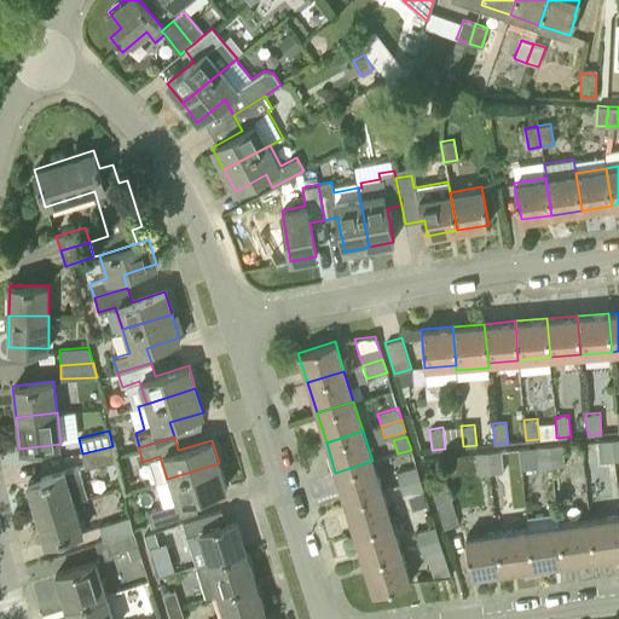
[(600,462),(613,461),(612,439),(597,441),(600,462)]
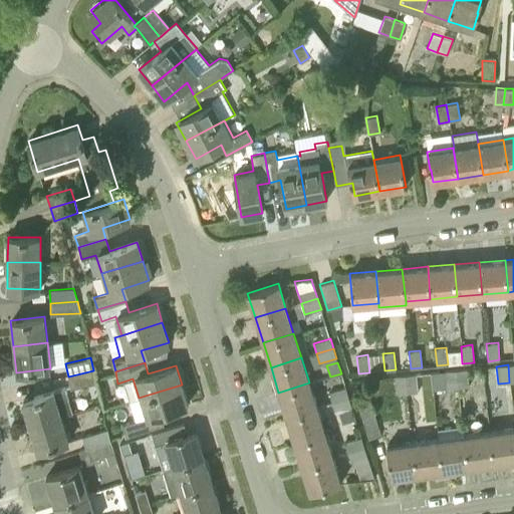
[(469,383),(483,382),(481,368),(472,369),(468,369),(468,368),(457,369),(459,388),(469,387),(469,383)]
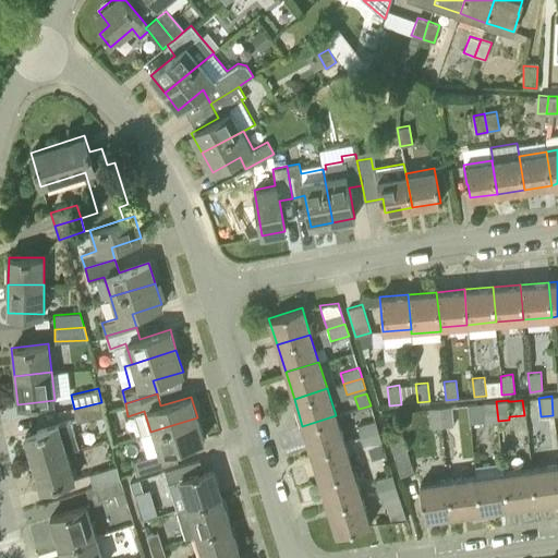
[(472,423),(498,421),(496,401),(471,404),(472,423)]
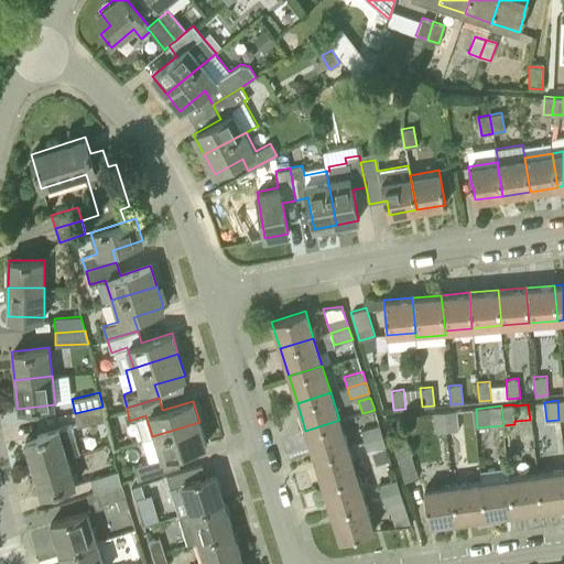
[(77,426),(106,420),(102,407),(75,413),(77,426)]
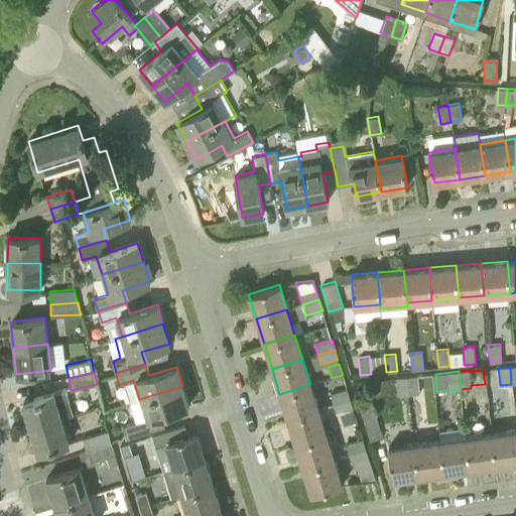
[(409,394),(436,391),(435,374),(408,376),(409,394)]
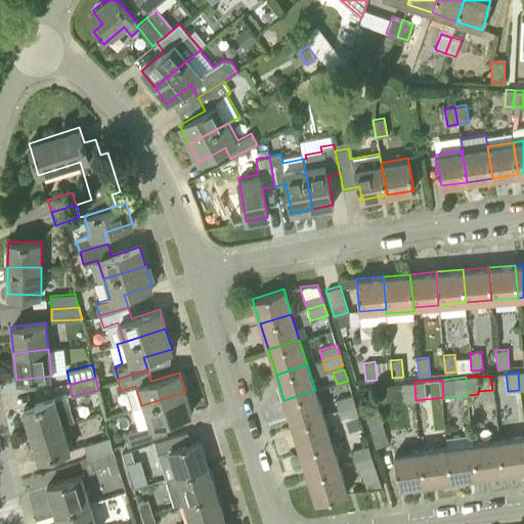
[(403,401),(416,400),(415,382),(401,384),(403,401)]
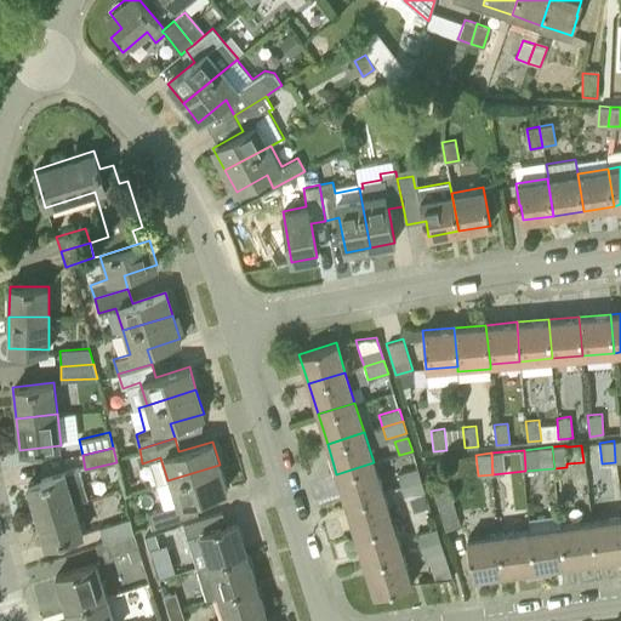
[(346,503),(383,493),(374,462),(336,474),(346,503)]
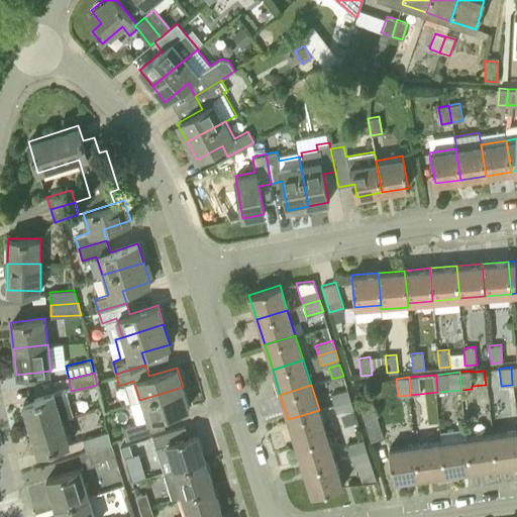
[(122,426),(126,438),(165,426),(162,414),(189,406),(183,387),(139,400),(131,403),(137,422),(122,426)]
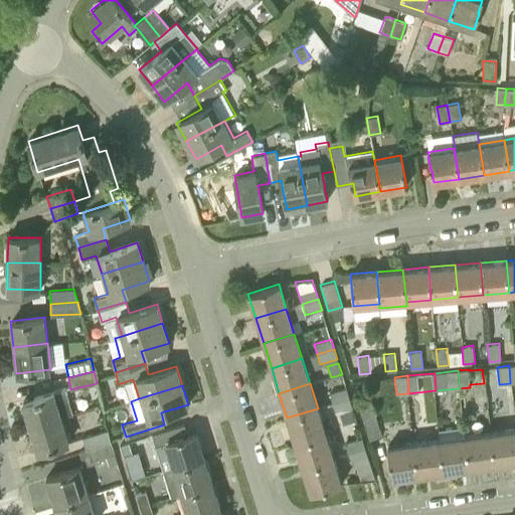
[(332,403),(349,397),(346,387),(329,392),(332,403)]
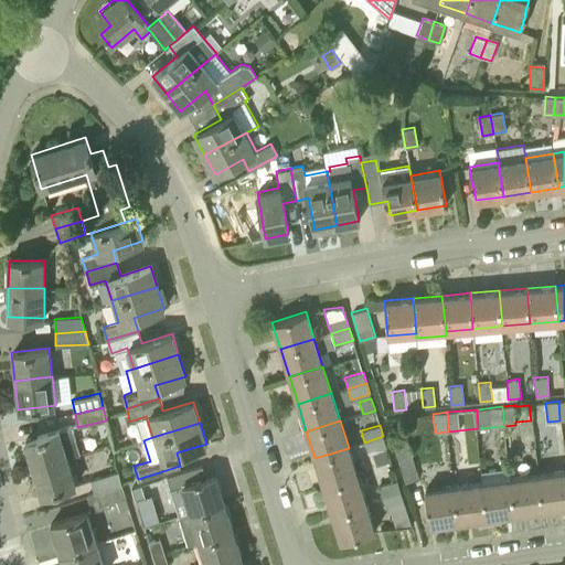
[(33,468),(67,457),(80,452),(71,426),(24,440),(33,468)]
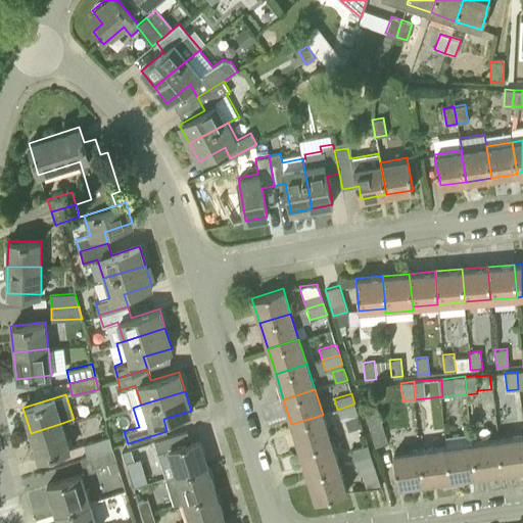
[(341,420),(358,415),(354,403),(337,410),(341,420)]
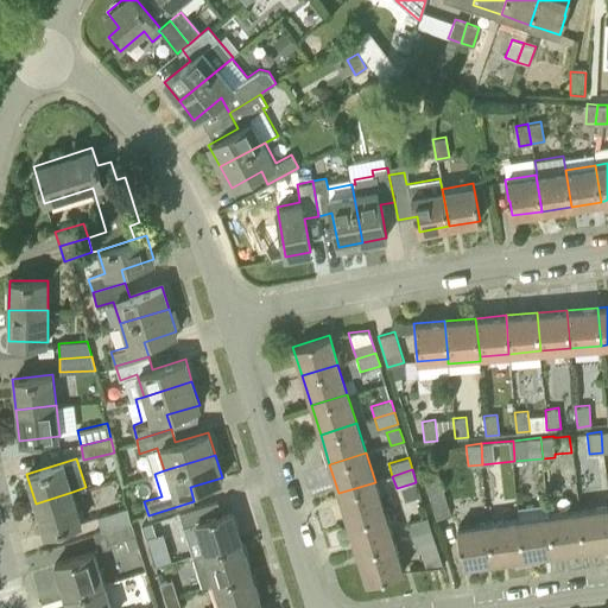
[(436,519),(451,514),(439,470),(422,475),(436,519)]
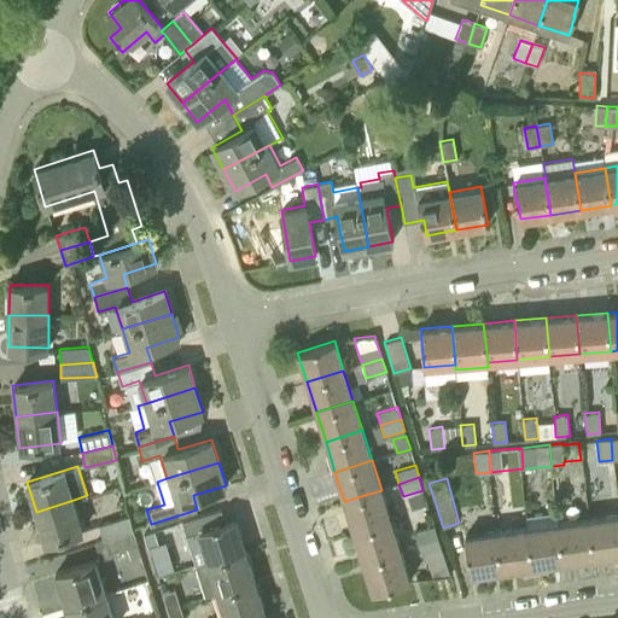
[(354,531),(390,520),(382,490),(344,501),(354,531)]
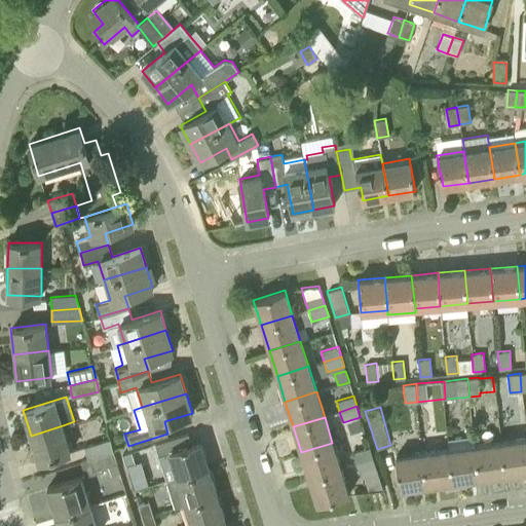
[(39,460),(71,450),(63,425),(31,436),(39,460)]
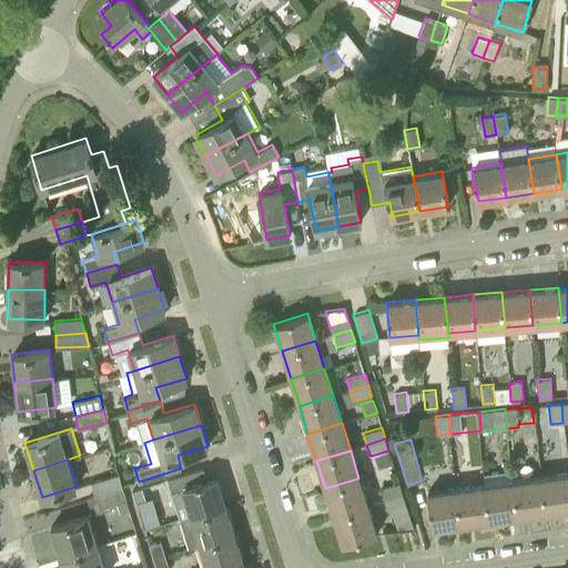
[(206,480),(203,468),(175,476),(165,480),(170,493),(173,504),(185,500),(190,516),(225,505),(216,477),(206,480)]
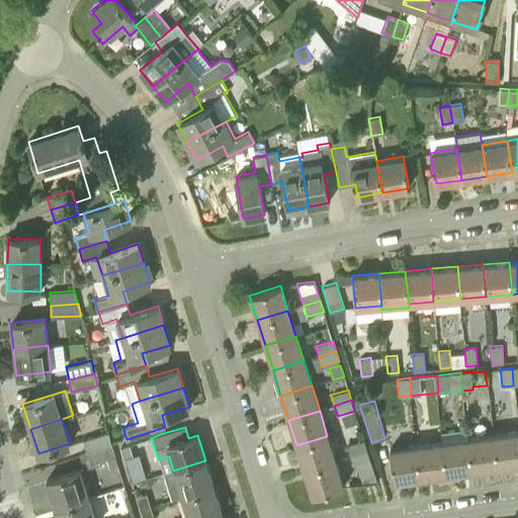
[(472,469),(498,466),(495,434),(494,429),(466,433),(466,434),(472,469)]
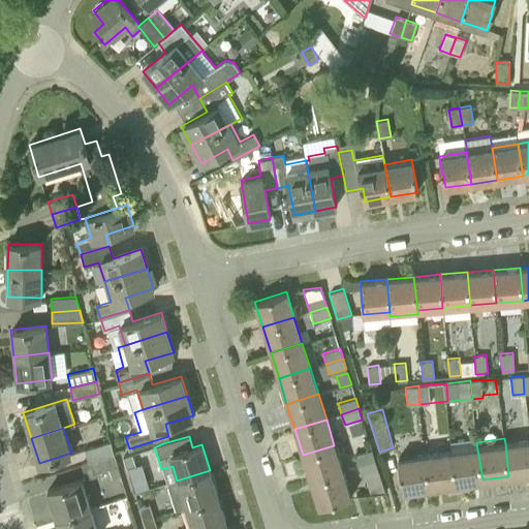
[(508,476),(528,473),(528,439),(505,443),(508,476)]
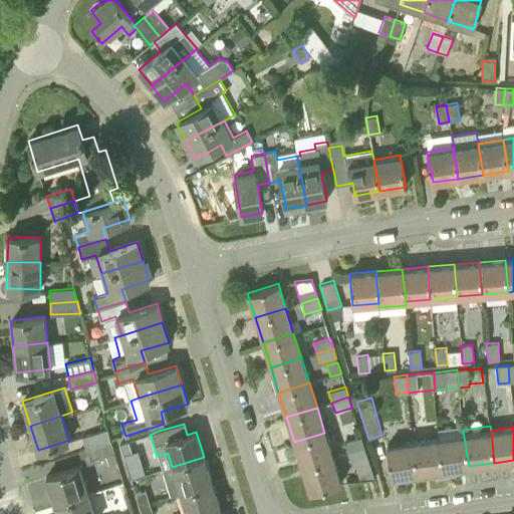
[(85,448),(110,441),(106,429),(82,436),(85,448)]
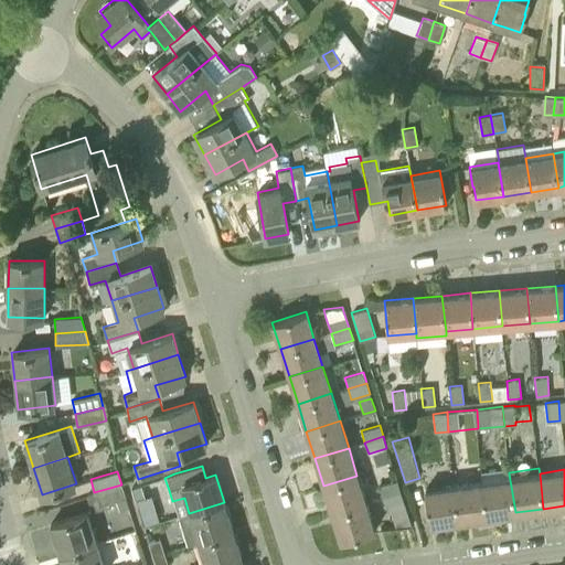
[(487,516),(515,512),(509,473),(496,475),(497,479),(481,481),(487,516)]
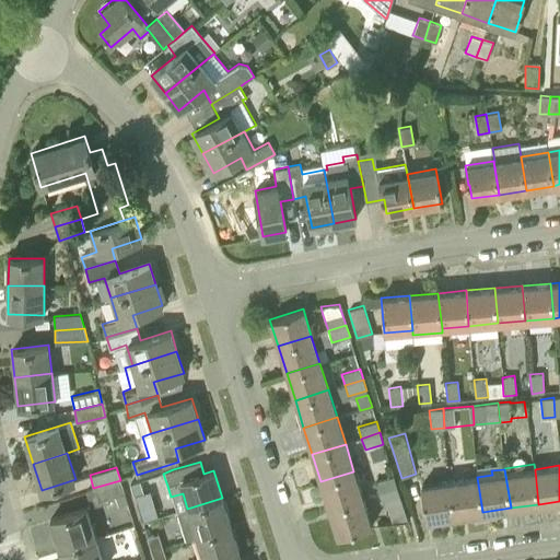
[(329,509),(362,498),(353,471),(321,481),(329,509)]
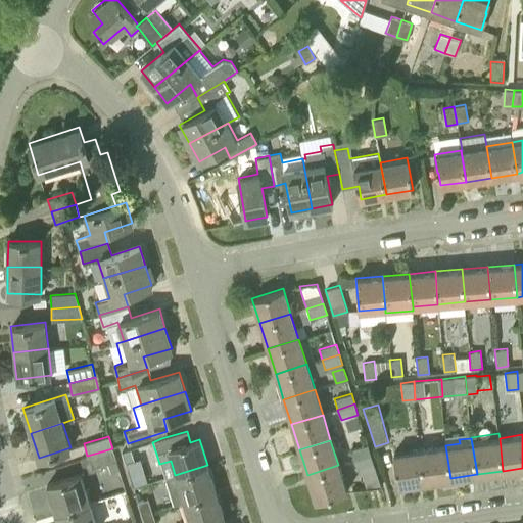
[(353,460),(371,455),(368,443),(350,449),(353,460)]
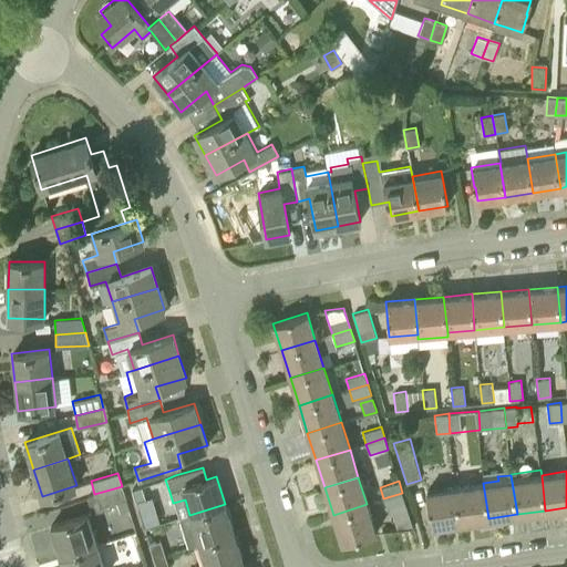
[(460,522),(488,518),(483,483),(455,486),(460,522)]
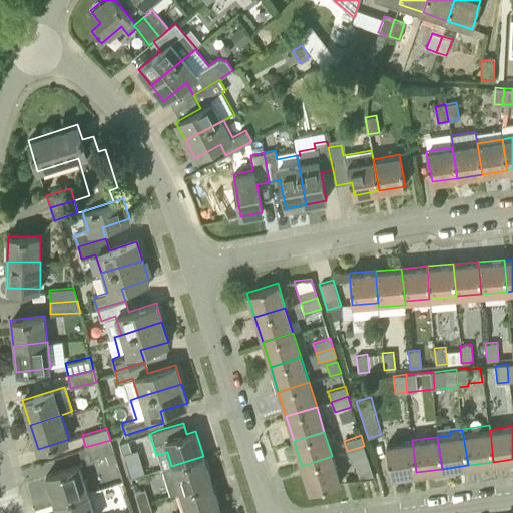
[(108,463),(116,461),(110,440),(85,447),(78,450),(83,464),(92,462),(91,458),(105,454),(108,463)]
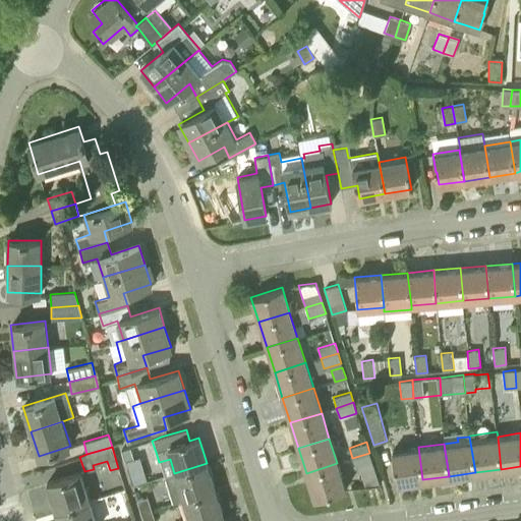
[(396,483),(422,479),(418,447),(392,451),(396,483)]
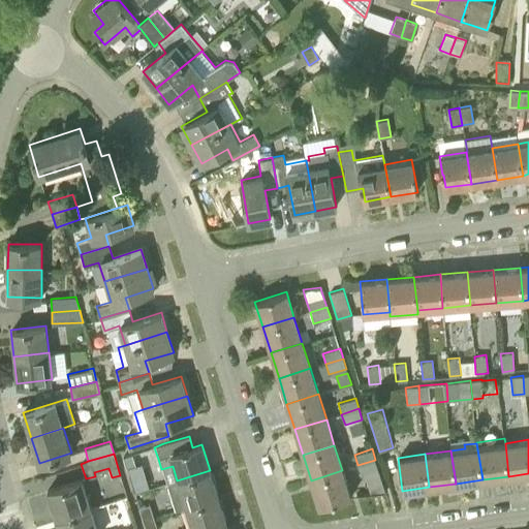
[(124,458),(127,468),(136,465),(133,455),(124,458)]
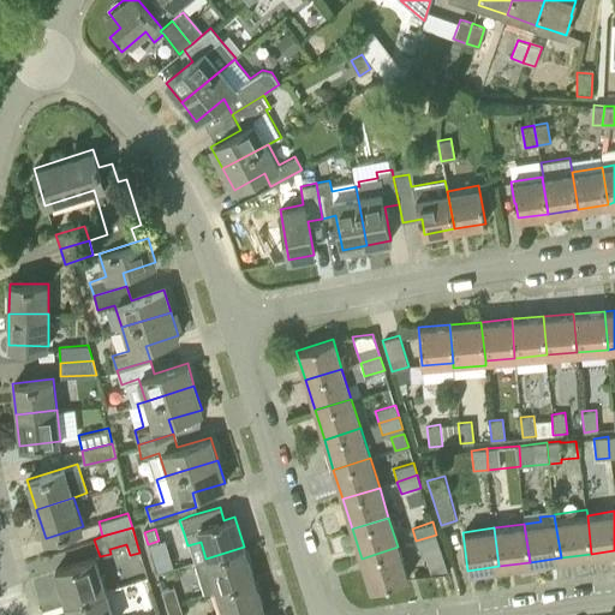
[(430,574),(447,572),(436,535),(416,541),(419,553),(423,551),(430,574)]
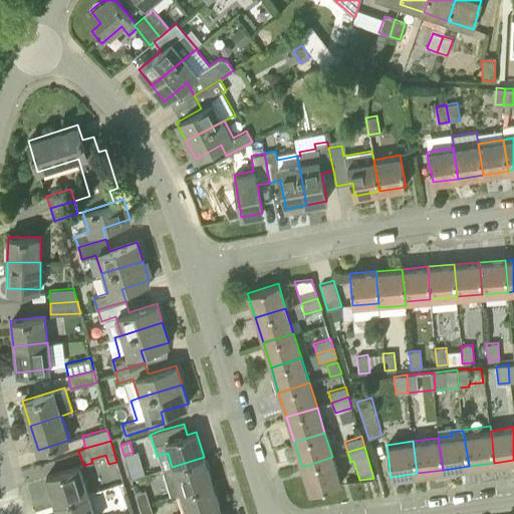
[(180,492),(212,482),(204,457),(172,467),(162,471),(169,495),(180,492)]
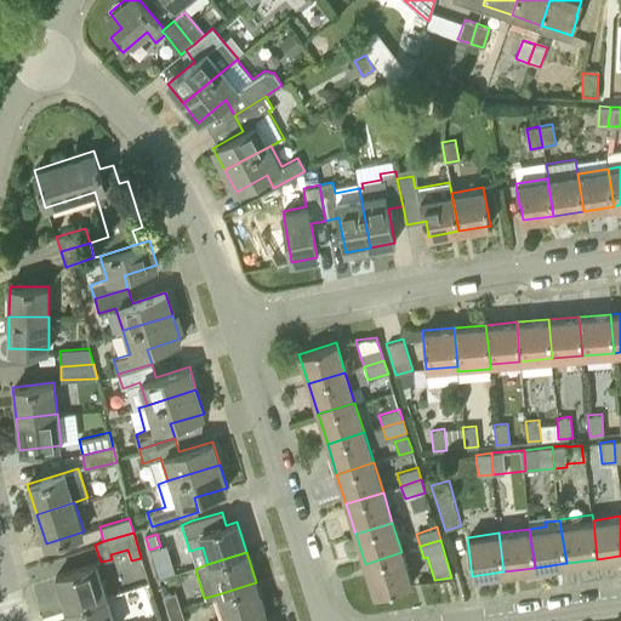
[(375,593),(411,582),(402,552),(365,564),(375,593)]
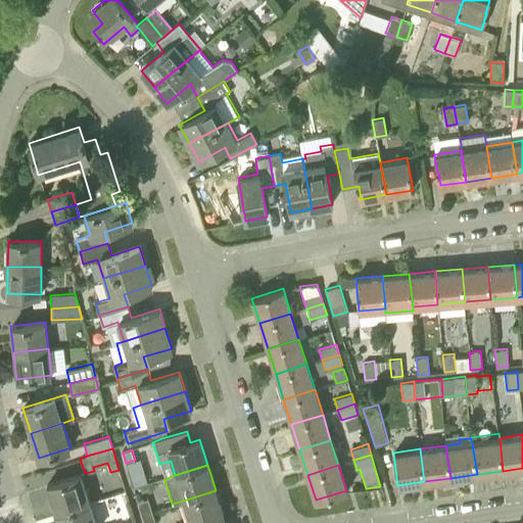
[(55,513),(90,502),(82,474),(47,484),(55,513)]
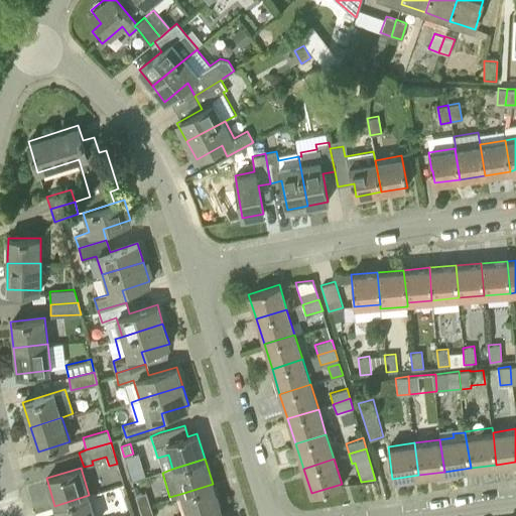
[(186,515),(199,515),(221,509),(213,484),(180,494),(186,515)]
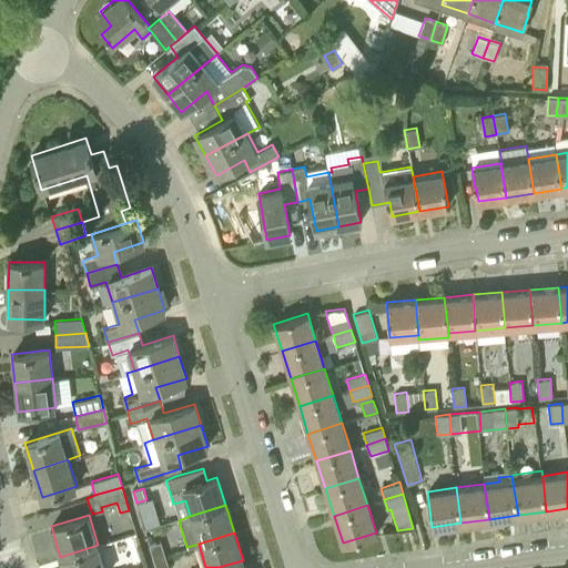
[(153,558),(164,555),(160,541),(149,545),(153,558)]
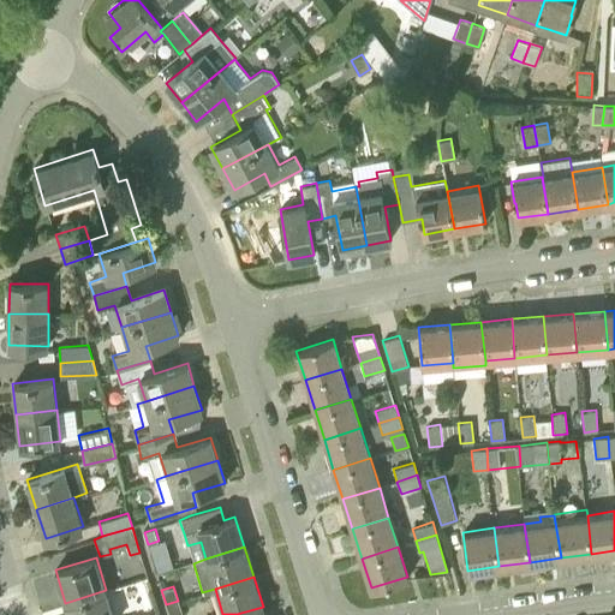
[(113,614),(106,590),(65,603),(69,614),(113,614)]
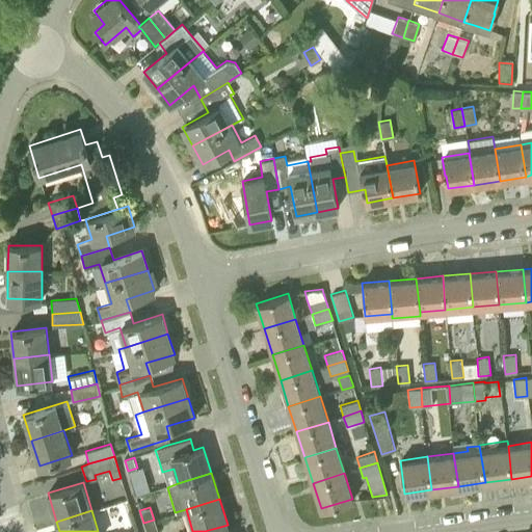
[(145,531),(158,531),(154,520),(143,523),(145,531)]
